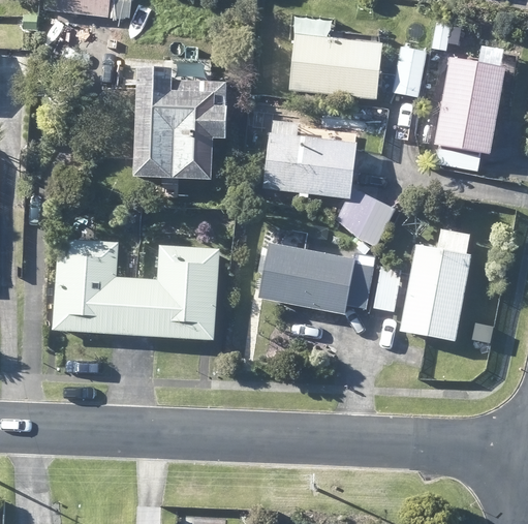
[(49,8),(114,14),(115,0),(48,0),(47,8),(49,8)]
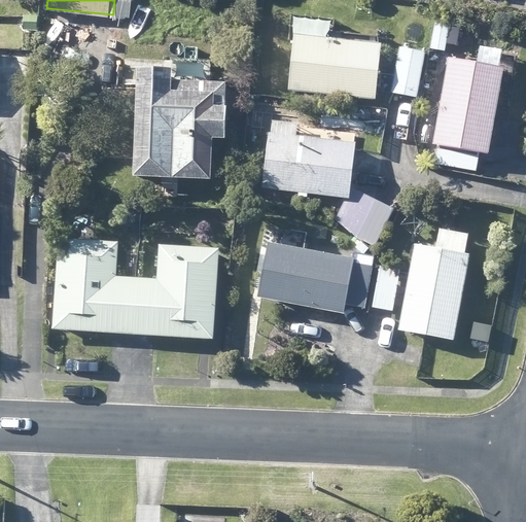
[(24,27),(38,27),(38,11),(25,12),(24,27)]
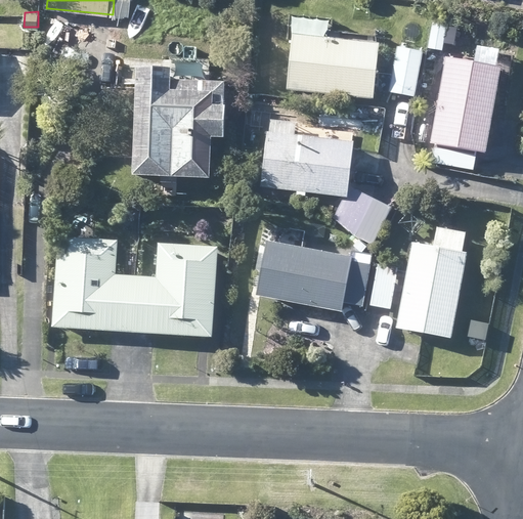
[(287,89),(373,98),(379,44),(325,38),(328,22),(294,17),(287,89)]
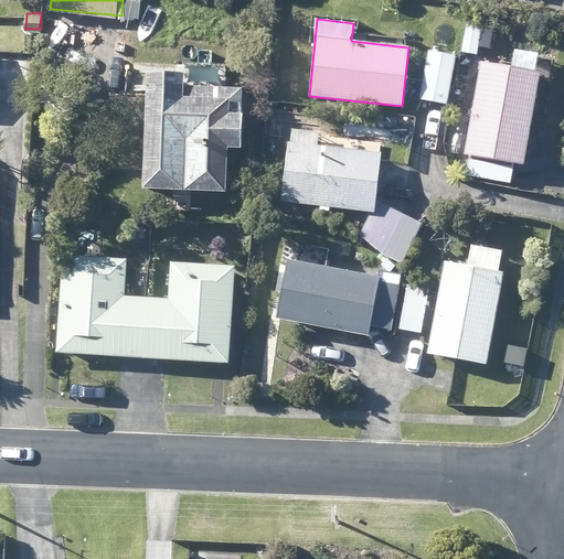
[(477,51),(479,41),(481,24),(466,22),(461,49),(477,51)]
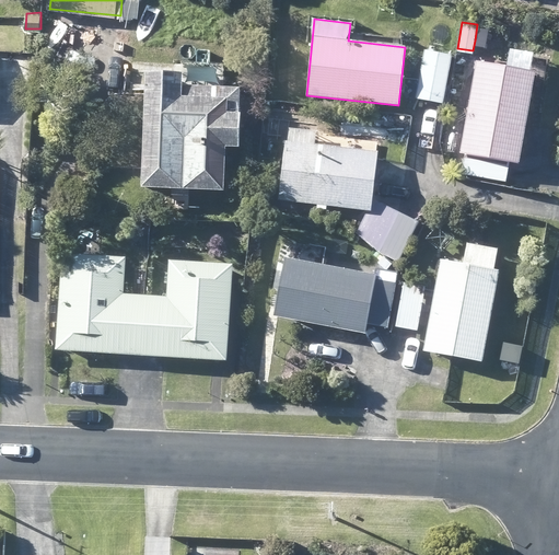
[(442,101),(451,55),(423,49),(415,95),(442,101)]
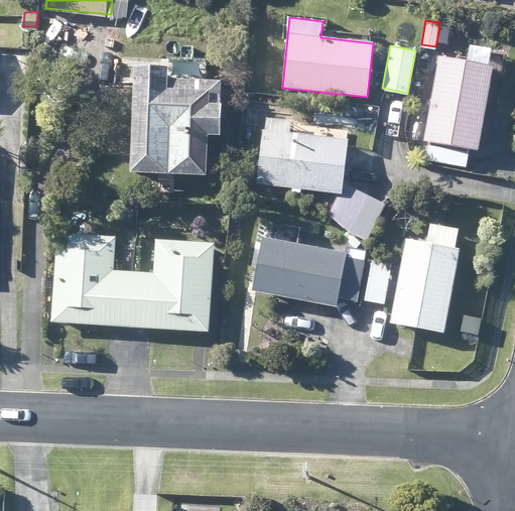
[(478,144),(492,67),(437,56),(422,140),(427,141),(426,149),(424,158),(465,165),(466,161),(468,149),(476,150),(478,144)]
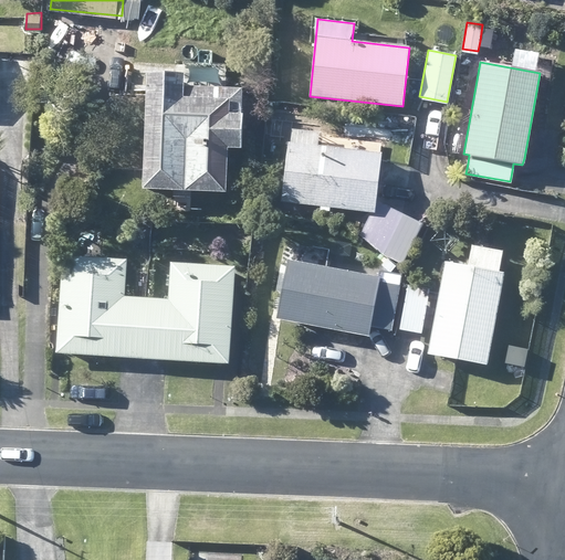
[(142,189),(225,193),(227,149),(239,150),(242,92),(182,90),(182,78),(147,76),(142,189)]
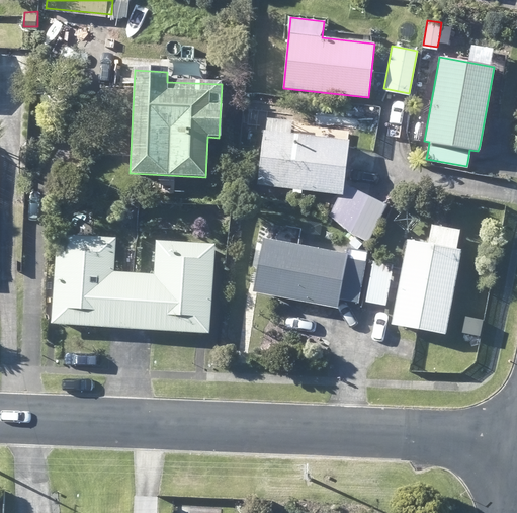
[(291,134),(293,121),(268,118),(267,130),(265,130),(257,183),(338,194),(329,212),(350,231),(367,240),(386,204),(345,183),(349,146),(350,142),(320,137),(291,134)]
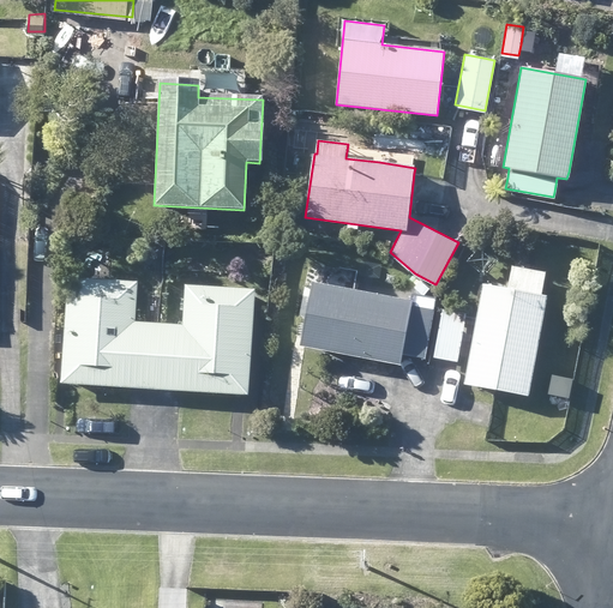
[(155,387),(158,321),(152,321),(133,320),(134,281),(109,278),(84,277),(68,276),(65,324),(61,381),(67,381),(132,385),(155,387)]
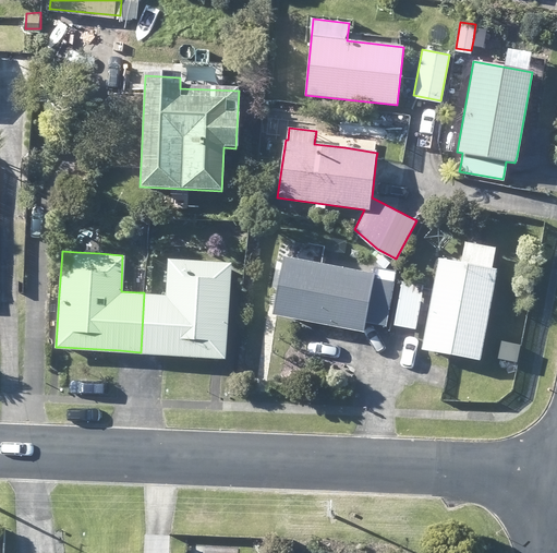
[(395,266),(376,263),(374,274),(283,256),(273,314),(301,320),(315,322),(355,331),(362,332),(364,320),(385,324),(395,266)]
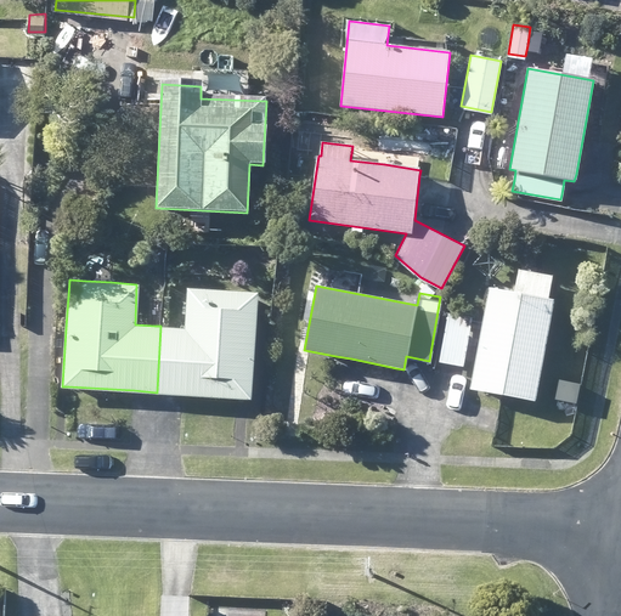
[(161,326),(157,393),(181,394),(240,397),(249,397),(254,327),(255,292),(187,287),(185,327),(179,327),(161,326)]
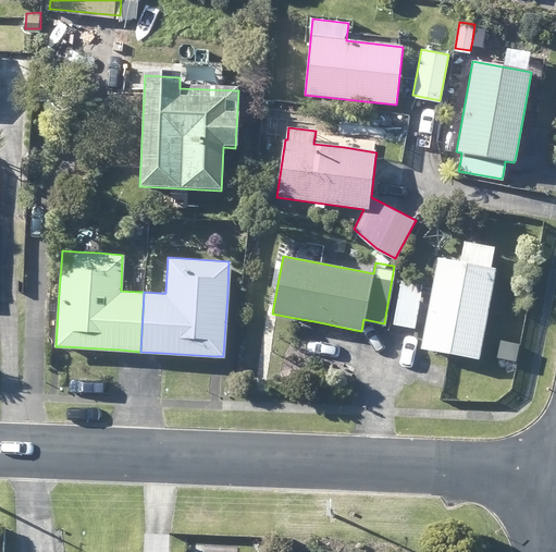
[(495,268),(490,267),(437,257),(420,348),(445,353),(477,359),(495,268)]
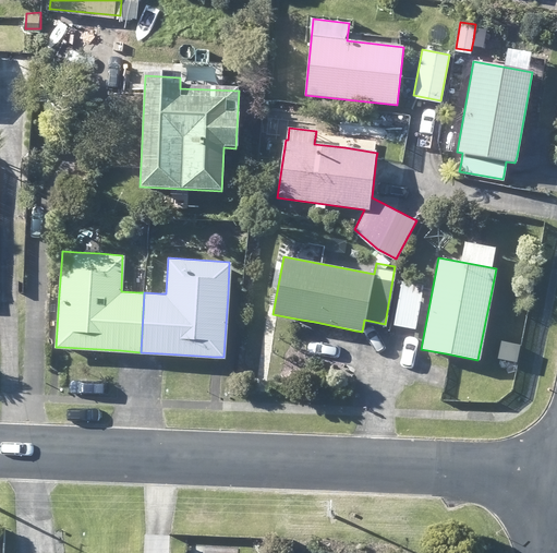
[(415,328),(423,285),(401,280),(394,324),(397,325),(415,328)]
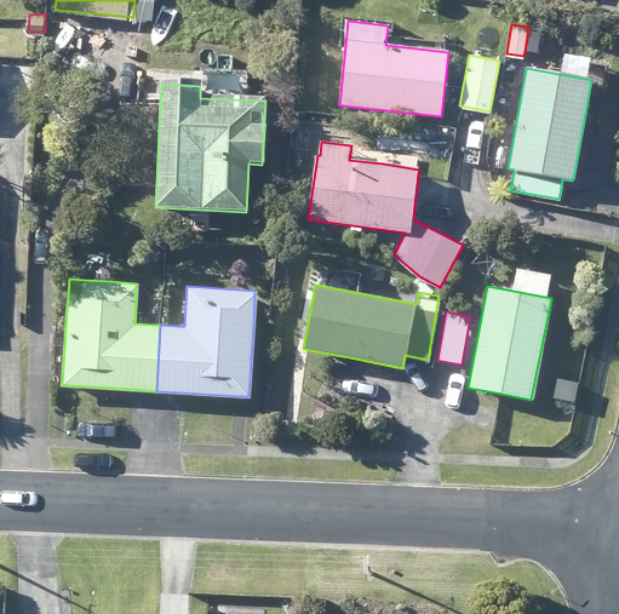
All buildings are outlined.
